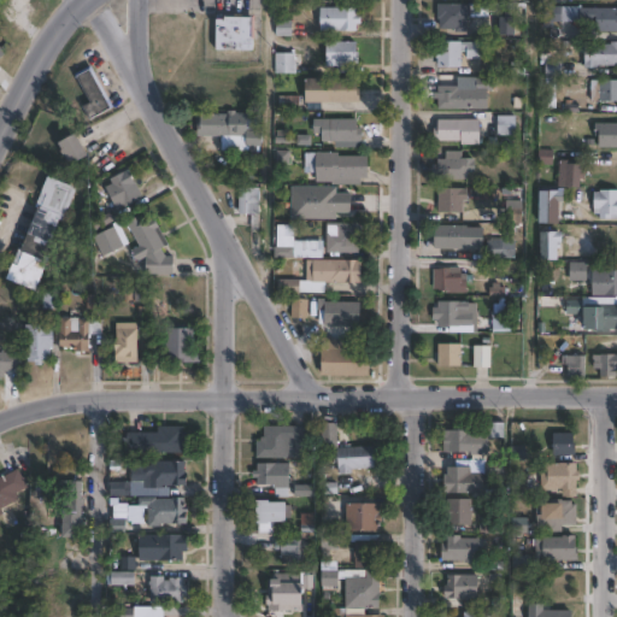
[(516,0),(516,12),(495,12),(495,0),(516,0)]
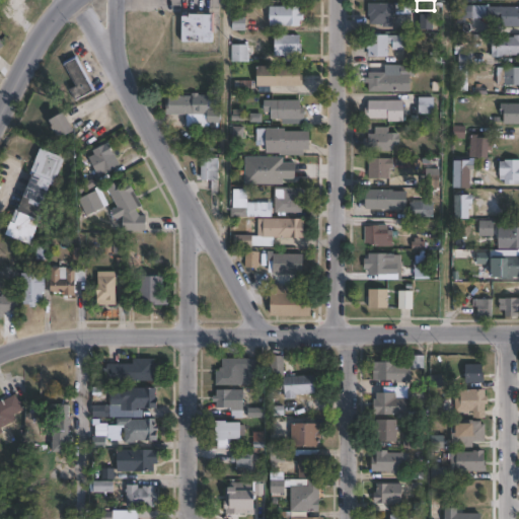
[(397,3),(397,27),(384,27),(384,24),(371,23),(371,15),(369,15),(370,3),(397,3)]
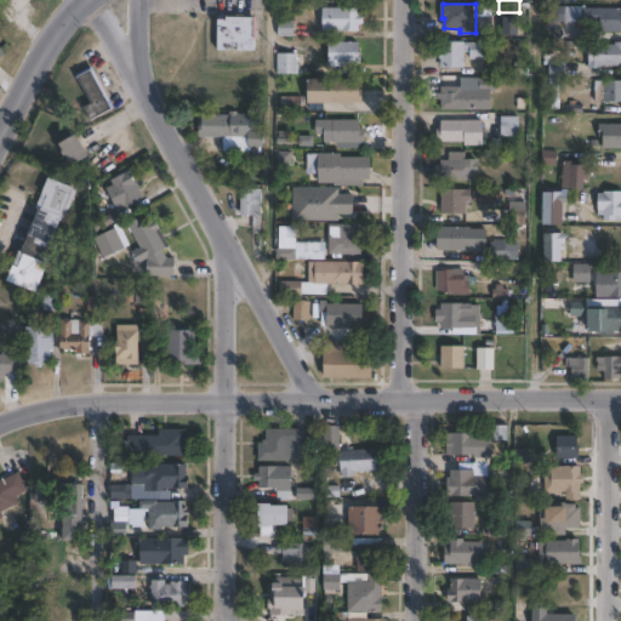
[(590,6),(590,7),(620,7),(620,32),(602,32),(602,22),(550,22),(550,6),(585,6),(585,5),(587,5),(587,6),(590,6)]
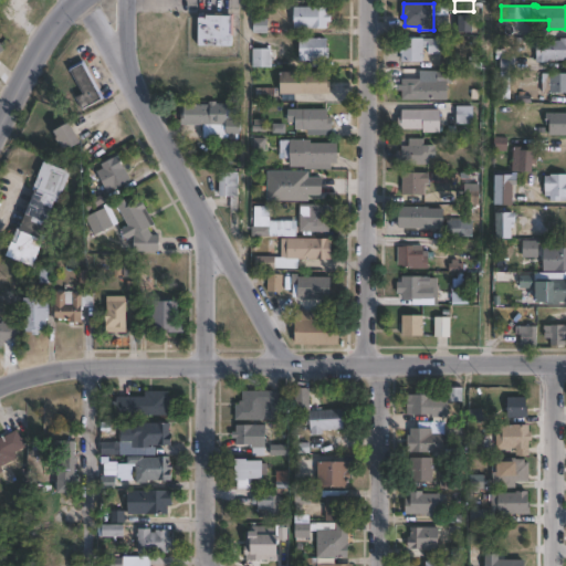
[(328,7),(328,13),(334,13),(334,22),(329,22),(329,28),(295,28),(295,7),(328,7)]
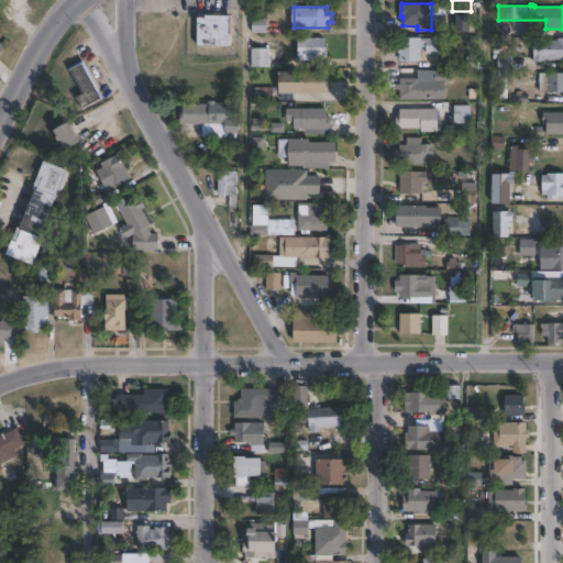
[(233,15),(232,46),(199,45),(200,17),(208,17),(208,14),(233,15)]
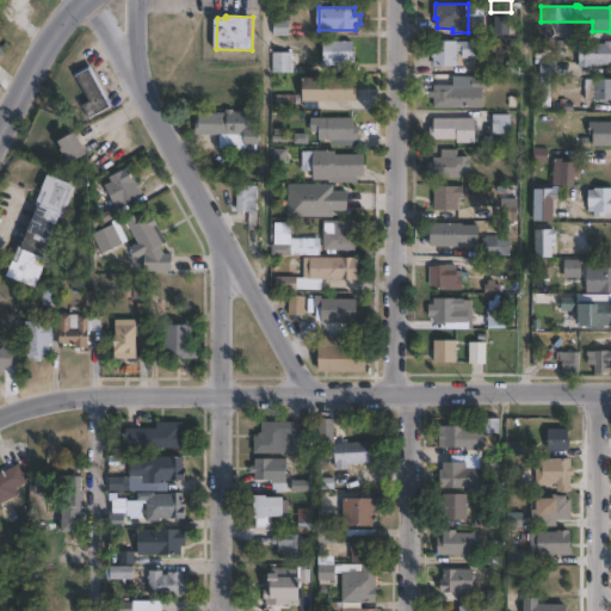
[(513,17),(513,35),(498,34),(498,16),(513,17)]
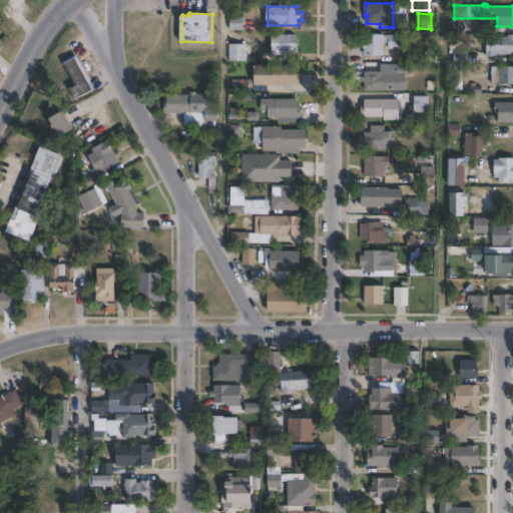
[(402,35),(402,49),(390,49),(390,43),(385,43),(385,56),(365,56),(366,48),(364,48),(365,42),(365,34),(402,35)]
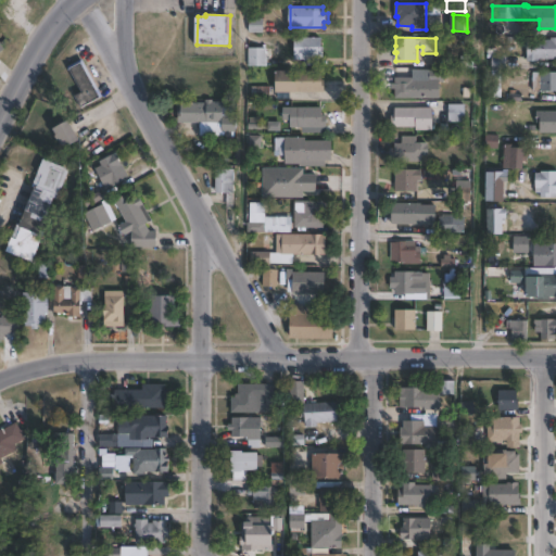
[(555,37),(555,59),(541,59),(541,61),(529,61),(529,40),(553,40),(553,37),(555,37)]
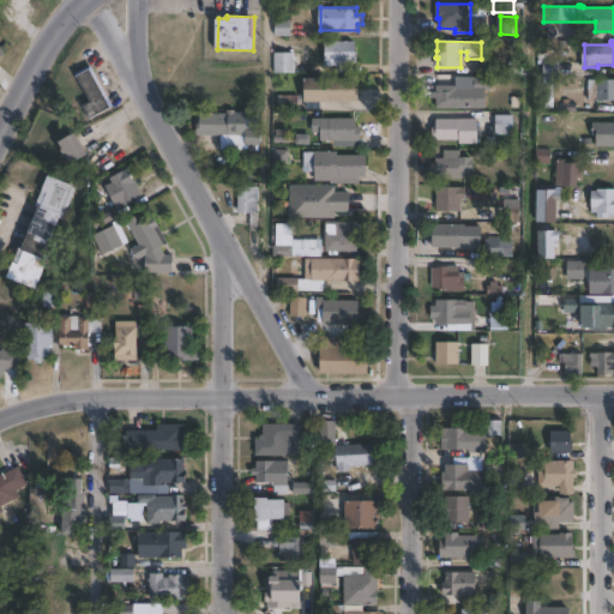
[(359,52),(359,62),(326,62),(327,42),(357,42),(356,52),(359,52)]
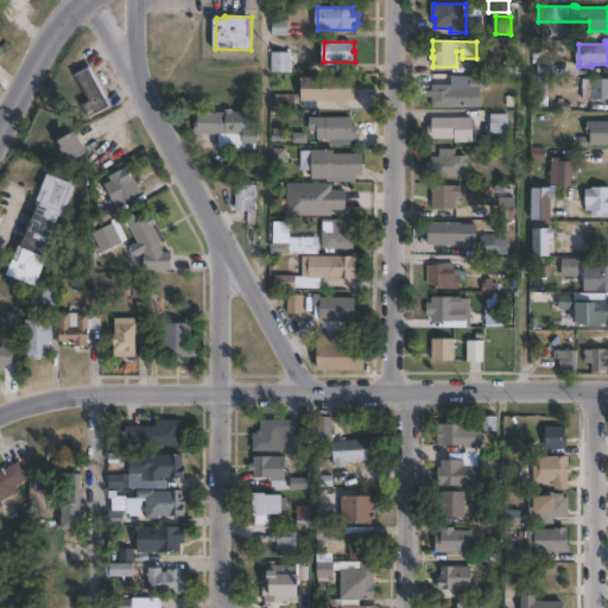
[(297,55),(297,65),(293,65),(293,73),(272,73),(273,52),(292,52),(292,55),(297,55)]
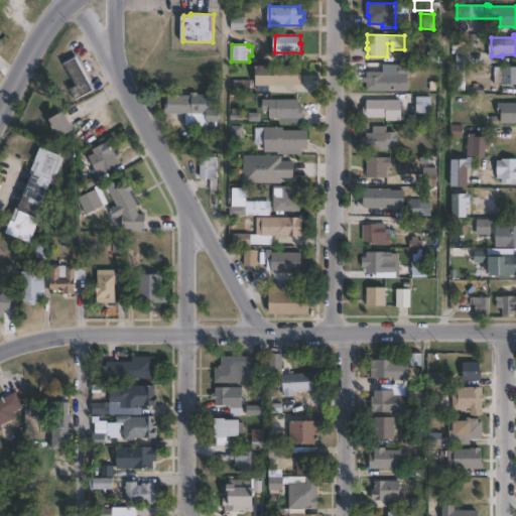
[(462,45),(462,50),(472,51),(472,63),(458,63),(458,53),(453,53),(454,50),(456,50),(456,49),(458,49),(458,45),(462,45)]
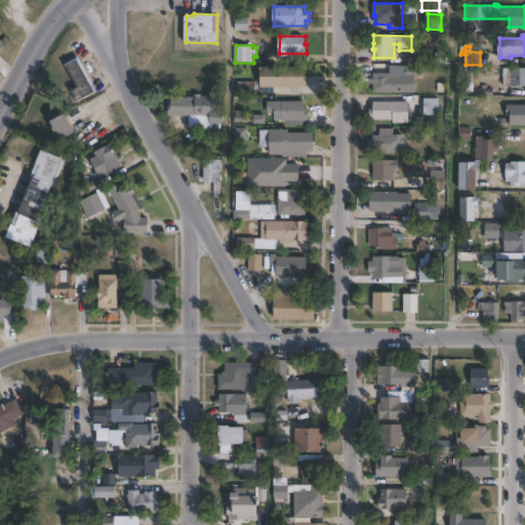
[(97,91),(77,103),(71,90),(78,87),(65,63),(78,55),(97,91)]
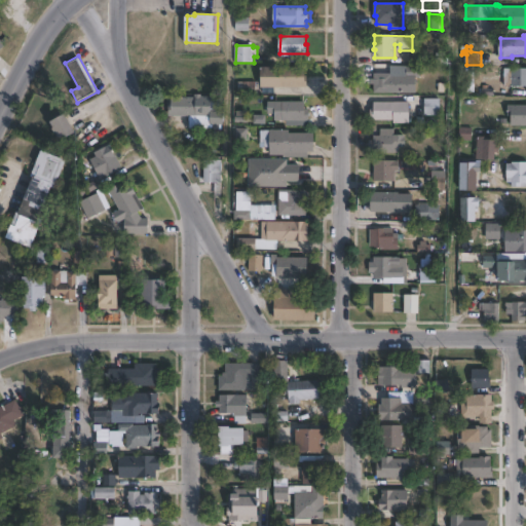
[(306,66),(306,79),(308,79),(308,87),(262,87),(262,67),(306,66)]
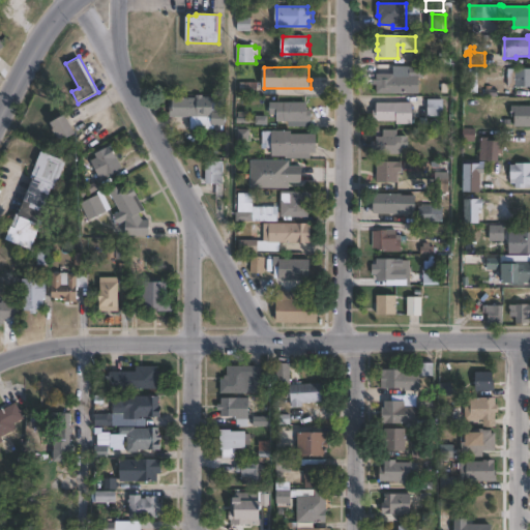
[(424,67),(424,78),(421,78),(421,94),(378,93),(378,85),(374,85),(374,78),(378,78),(378,74),(399,74),(399,75),(411,76),(411,67),(424,67)]
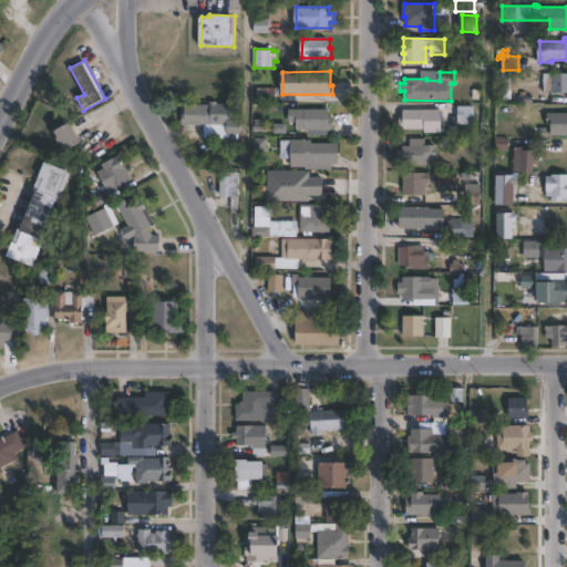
[(566,93),(552,93),(553,73),(566,73),(566,93)]
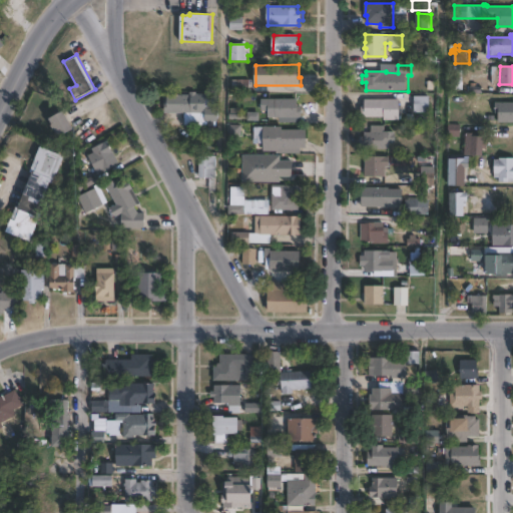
[(250,80),(249,92),(232,92),(232,80),(250,80)]
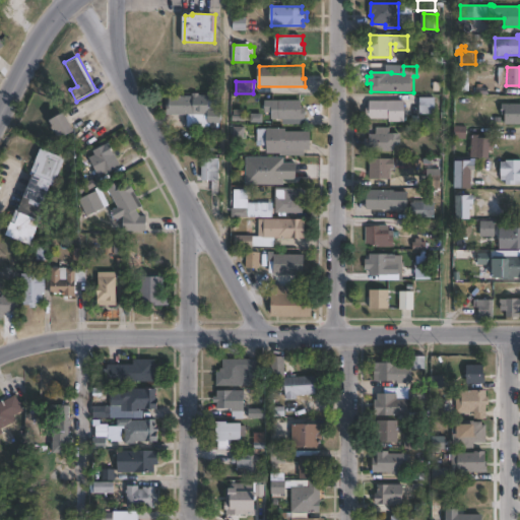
[(210,95),(210,101),(218,102),(218,110),(221,110),(221,123),(220,123),(220,125),(217,125),(217,123),(213,123),(213,125),(209,125),(209,127),(188,127),(189,115),(168,115),(168,103),(170,103),(171,95),(193,96),(194,93),(200,93),(200,95),(210,95)]
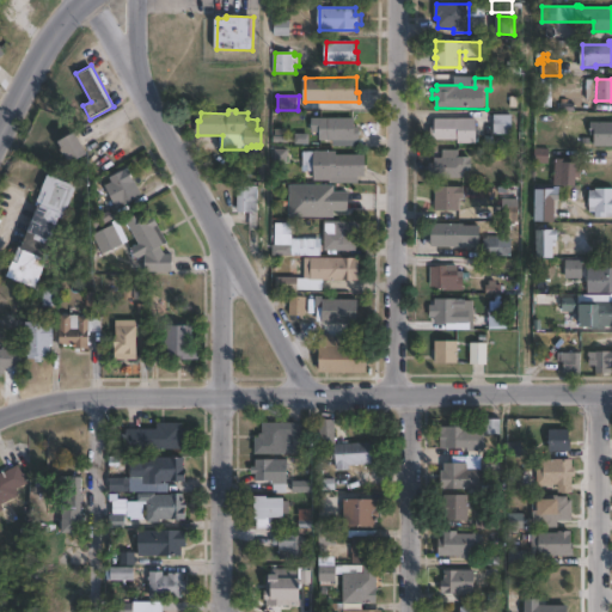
[(463,111),(463,118),(478,118),(478,144),(459,144),(459,140),(432,140),(432,127),(436,127),(436,111),(463,111)]
